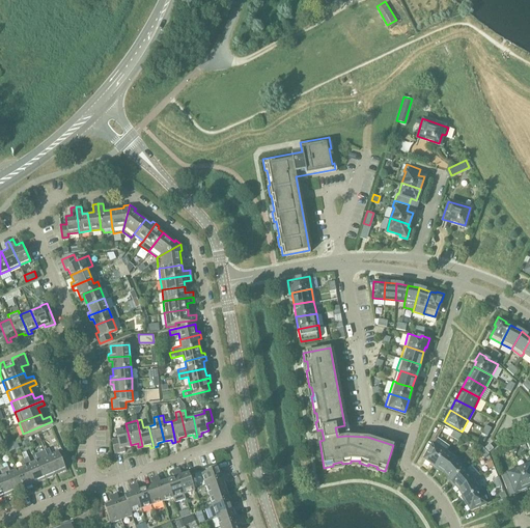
[(123,446),(131,445),(126,423),(119,424),(120,428),(115,429),(117,437),(111,439),(114,451),(124,449),(123,446)]
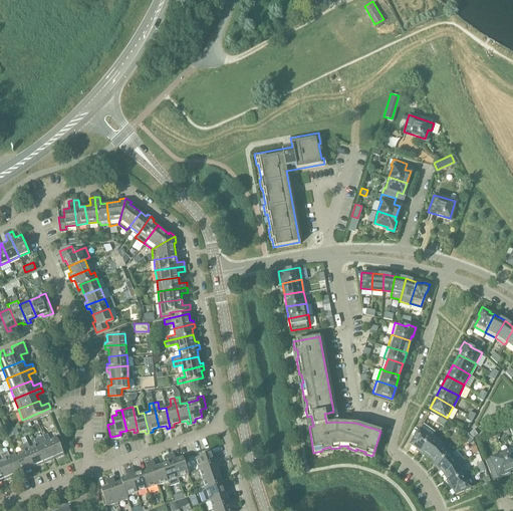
[(411,444),(421,451),(430,438),(432,434),(420,426),(411,444)]
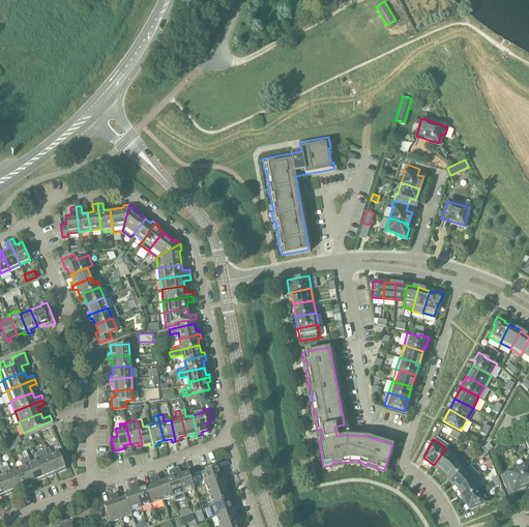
[(487,449),(492,445),(488,441),(482,445),(487,449)]
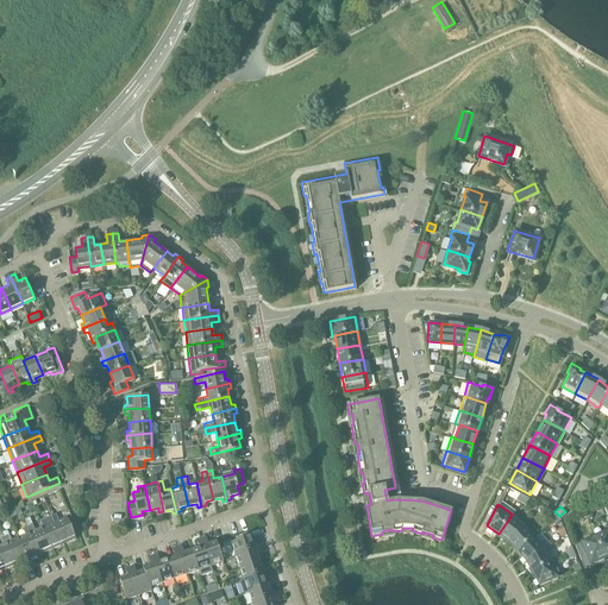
[(55,512),(51,514),(62,539),(63,541),(75,536),(67,516),(58,520),(55,512)]
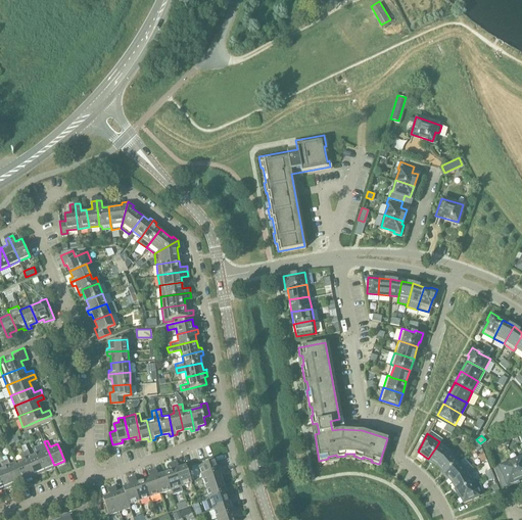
[(34,445),(37,452),(41,463),(44,469),(54,465),(53,463),(44,441),(34,445)]
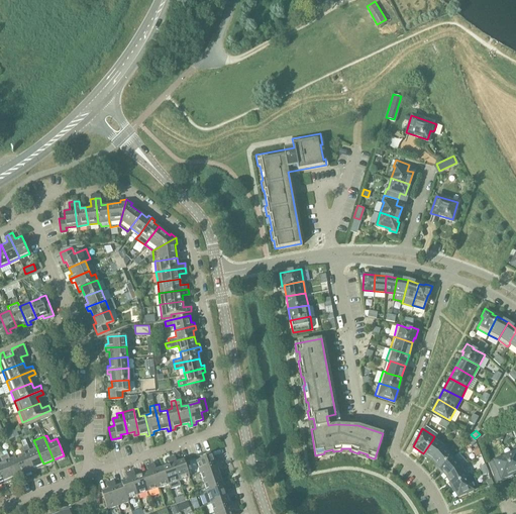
[(430,457),(431,459),(432,457),(441,446),(432,440),(423,453),(430,457)]
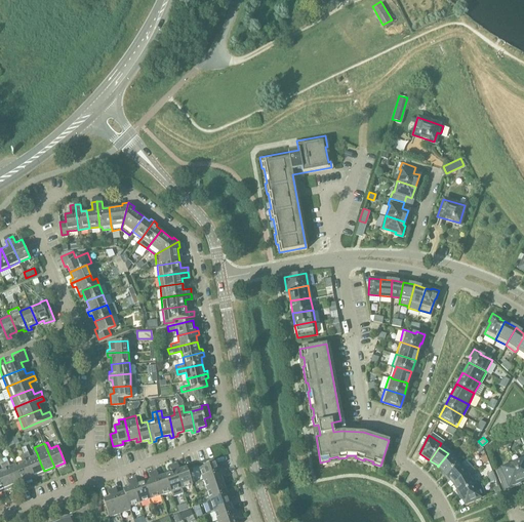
[(28,450),(24,452),(29,465),(34,476),(44,471),(41,465),(37,453),(30,456),(28,450)]
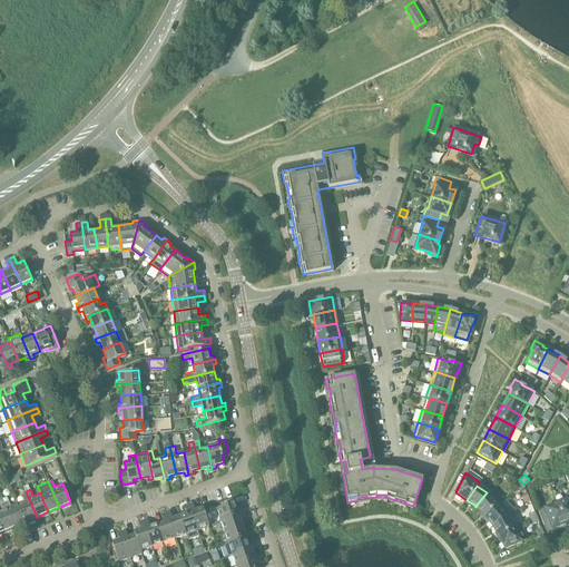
[(477,505),(476,507),(484,516),(496,505),(500,501),(490,489),(487,492),(477,505)]
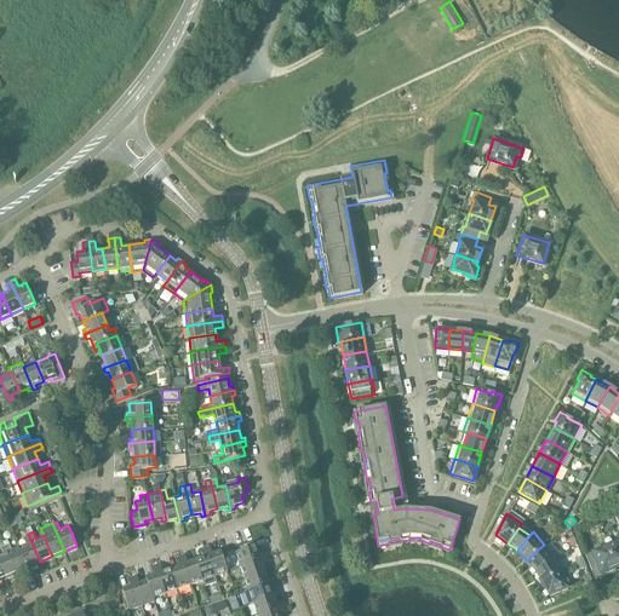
[(27,542),(19,546),(21,548),(28,566),(40,562),(34,548),(28,534),(23,535),(27,542)]
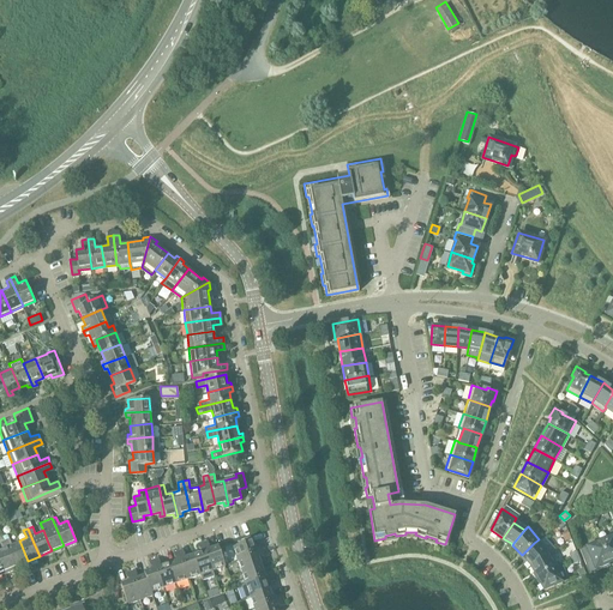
[(612,536),(600,541),(608,561),(612,559),(612,533),(612,535),(612,536)]
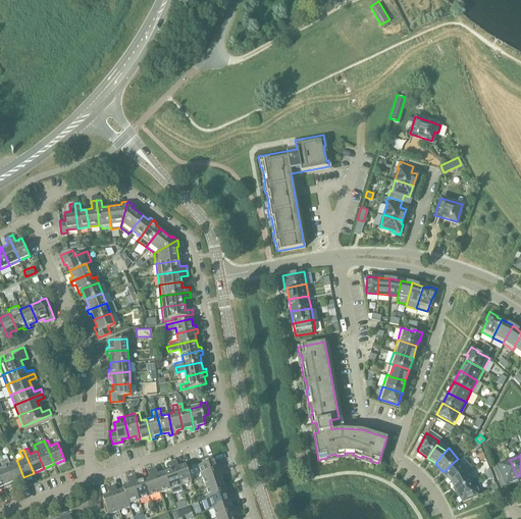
[(7,456),(3,458),(5,462),(13,481),(23,477),(17,462),(16,460),(10,463),(7,456)]
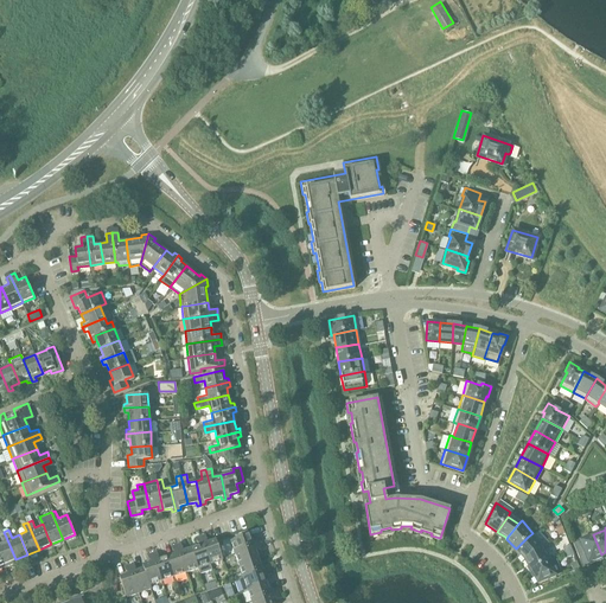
[(2,541),(0,541),(0,556),(4,565),(16,559),(6,537),(4,532),(0,533),(0,537),(2,541)]
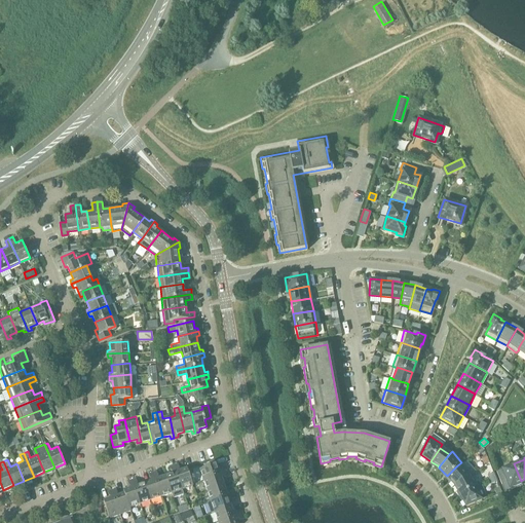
[(173,462),(181,487),(192,483),(186,467),(180,469),(177,461),(173,462)]
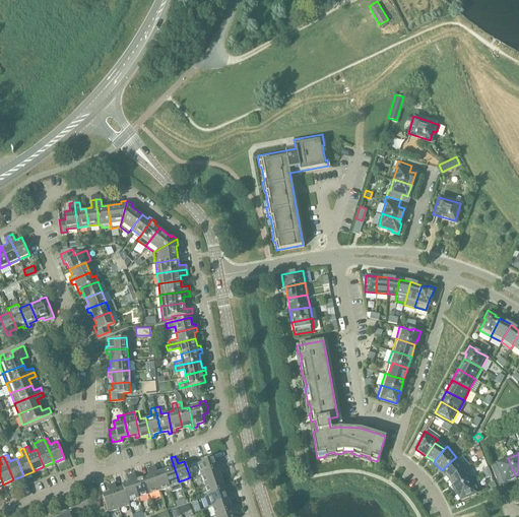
[(179,481),(171,457),(167,459),(169,466),(163,468),(169,486),(171,490),(181,487),(179,481)]
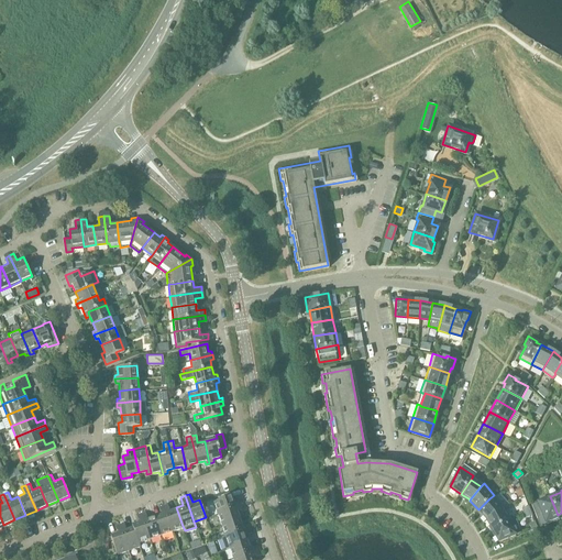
[(217,513),(243,504),(242,498),(233,502),(231,495),(212,501),(217,513)]
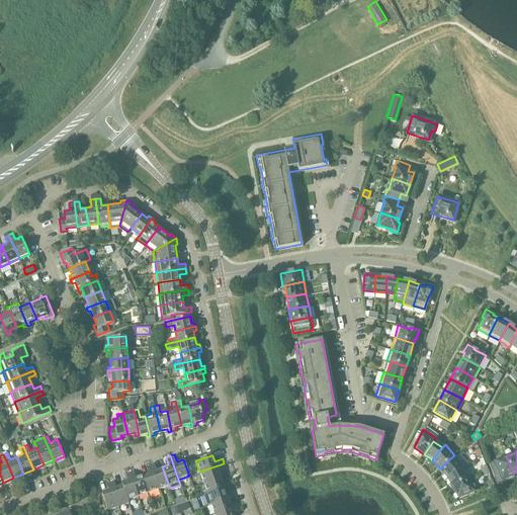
[(450,458),(440,468),(447,477),(463,464),(458,458),(454,455),(450,458)]
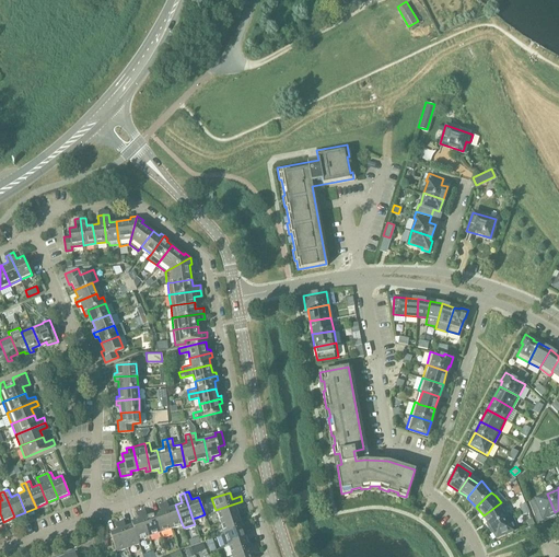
[(543,518),(555,512),(547,494),(535,499),(535,497),(527,500),(534,514),(539,512),(543,518)]
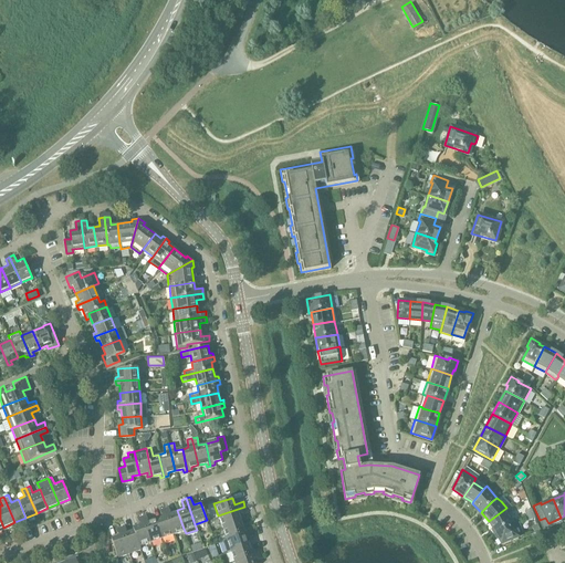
[(164,506),(173,532),(184,529),(177,510),(170,513),(168,504),(164,506)]
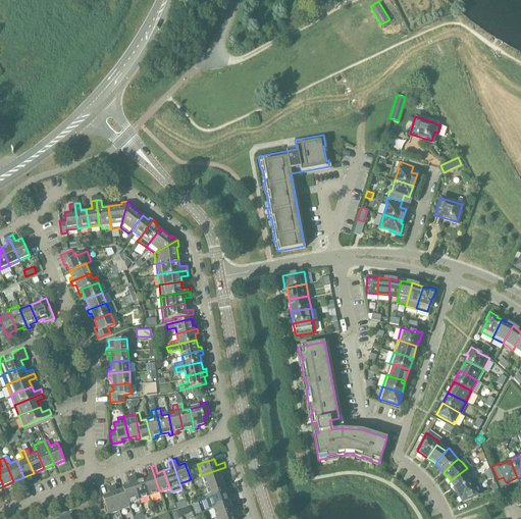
[(149,495),(159,490),(151,466),(146,468),(149,475),(143,478),(149,495)]
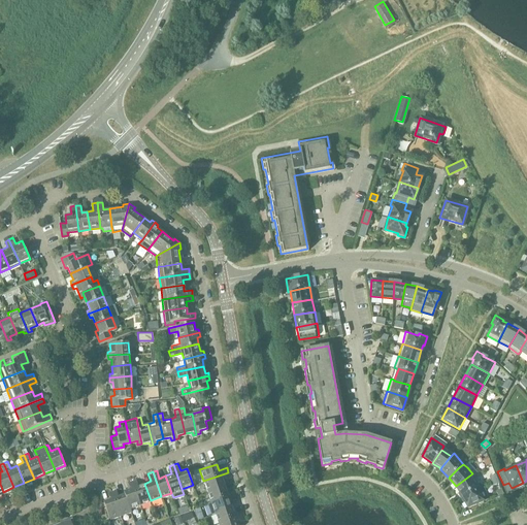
[(207,491),(224,485),(222,479),(229,477),(228,472),(203,481),(207,491)]
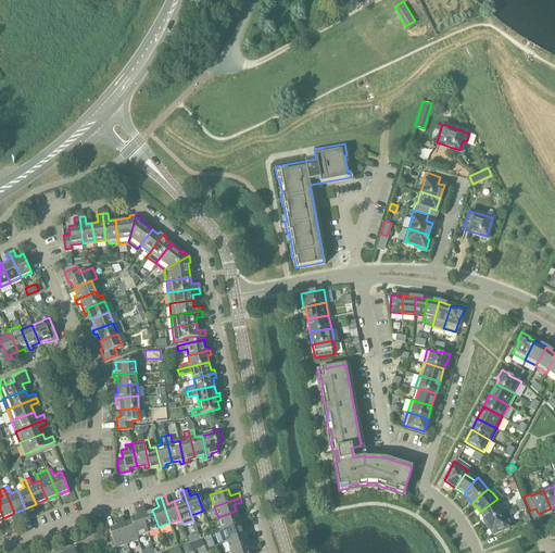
[(497,499),(480,512),(486,522),(501,514),(505,512),(497,499)]
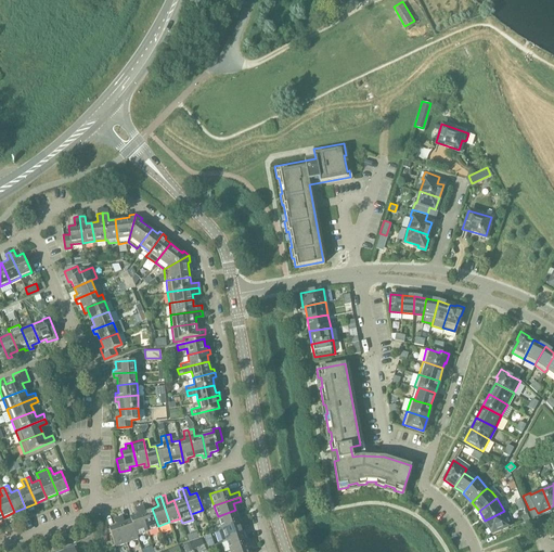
[(146,529),(158,526),(152,509),(145,511),(142,502),(138,504),(146,529)]
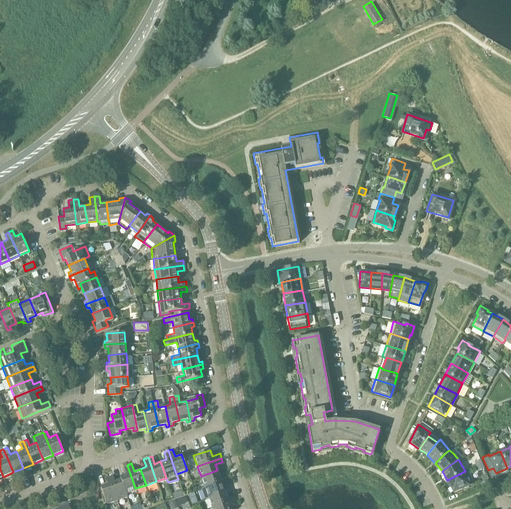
[(126,492),(135,488),(127,465),(123,466),(126,474),(119,476),(120,479),(125,492),(126,492)]
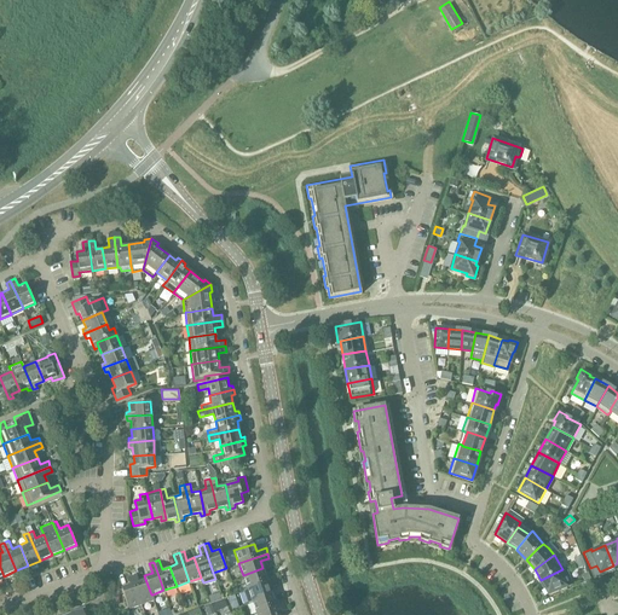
[(247,587),(276,578),(275,573),(265,575),(263,568),(243,575),(247,587)]
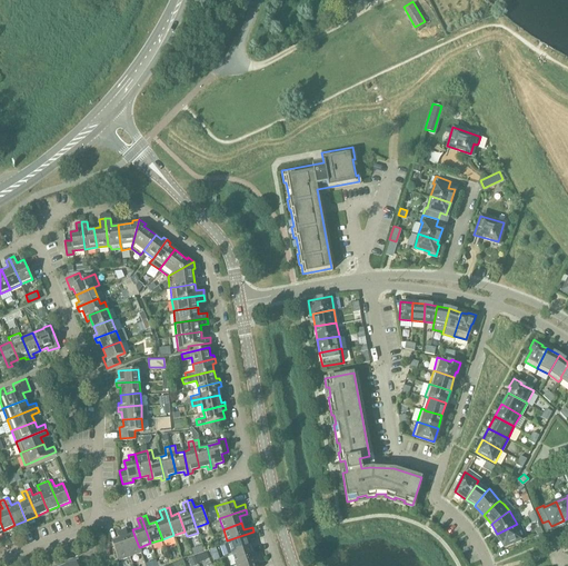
[(525,534),(520,524),(518,526),(517,524),(512,526),(497,534),(504,546),(526,536),(525,534)]
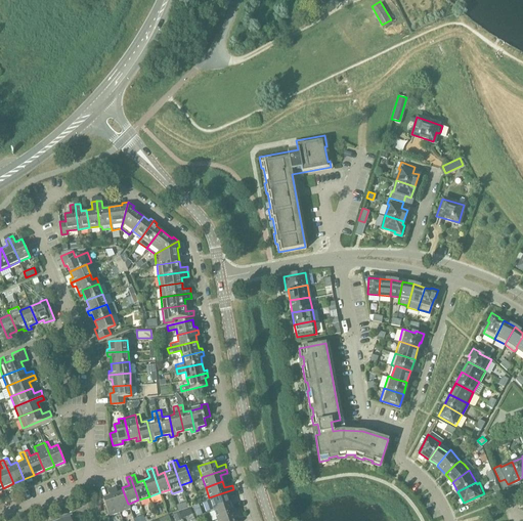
[(130,507),(129,504),(128,504),(123,490),(117,492),(115,484),(111,486),(119,510),(130,507)]
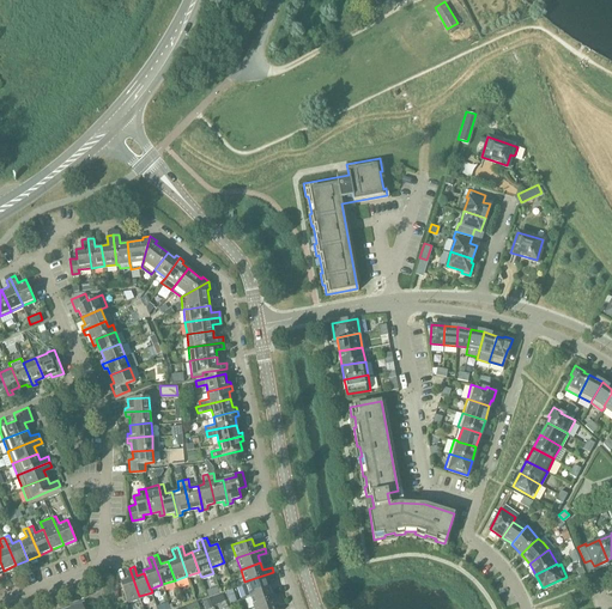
[(126,601),(139,596),(129,568),(125,570),(127,579),(120,582),(126,601)]
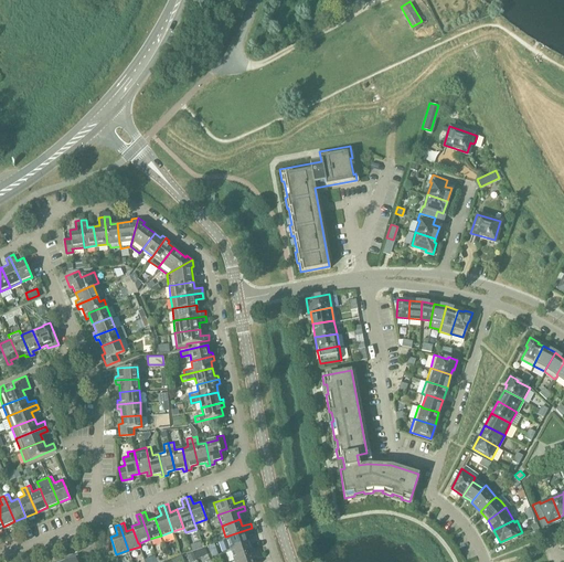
[(230,548),(247,542),(245,536),(253,532),(252,528),(225,537),(230,548)]
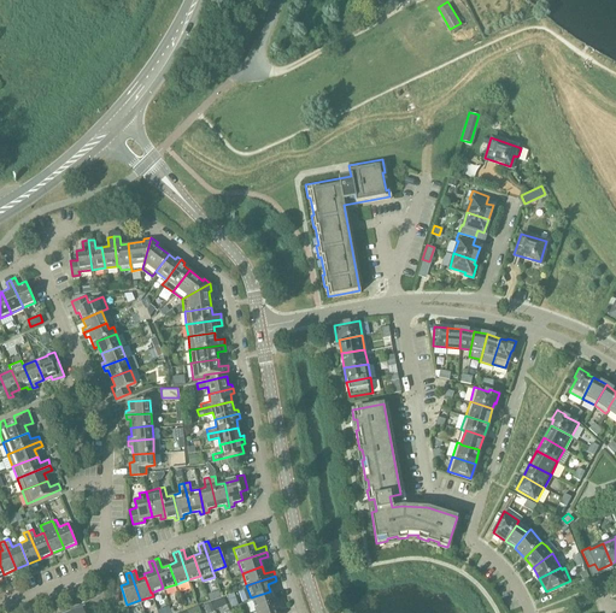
[(254,611),(283,600),(282,595),(273,599),(270,591),(251,597),(254,611)]
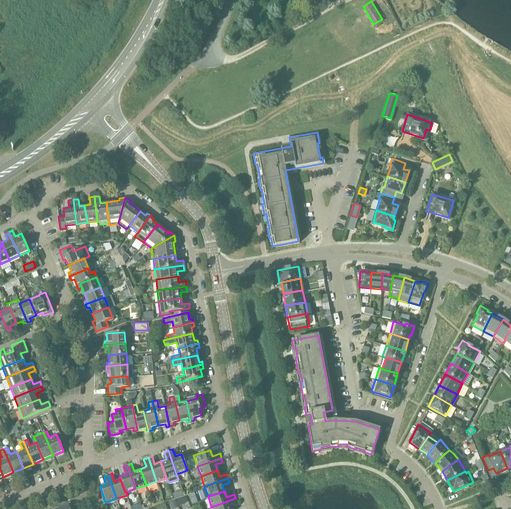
[(185,495),(174,499),(178,505),(187,500),(185,495)]
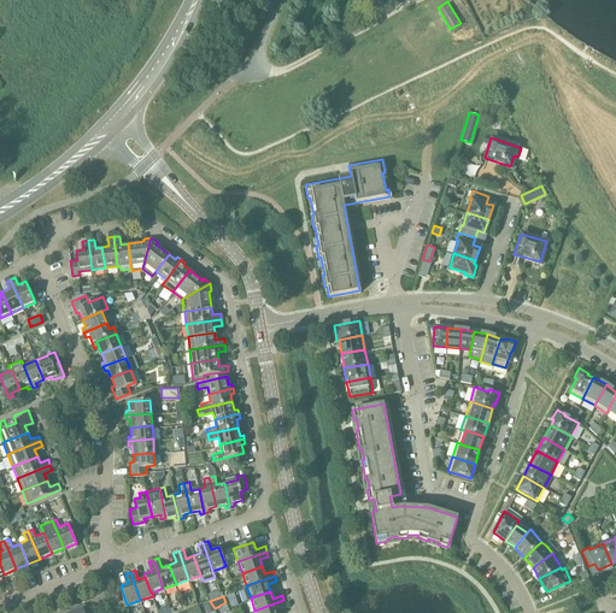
[(285,606),(283,600),(254,611),(256,612),(277,612),(276,608),(285,606)]
